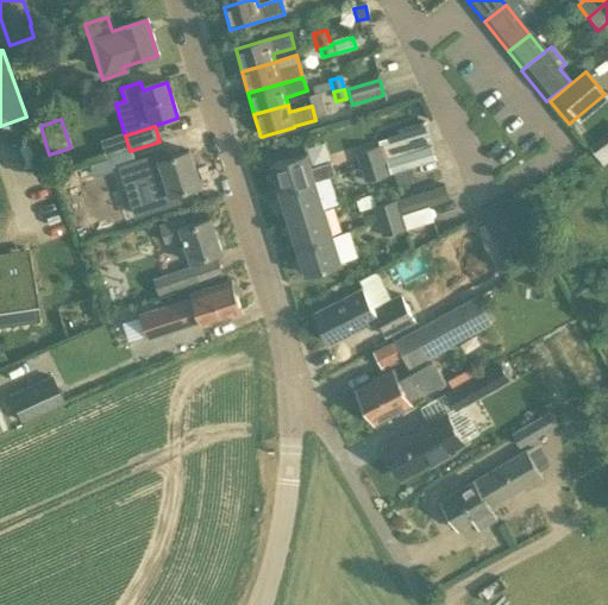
[(359,169),(408,155),(403,139),(356,155),(359,169)]
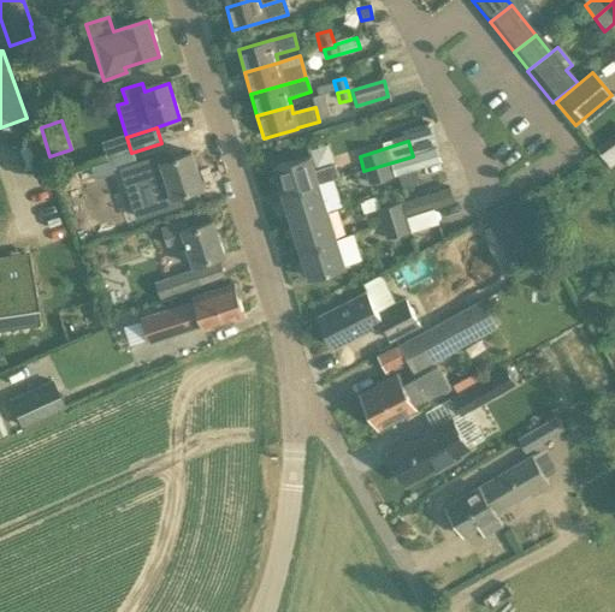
[(413,156),(364,171),(368,185),(392,178),(418,170),(441,162),(436,149),(413,156)]
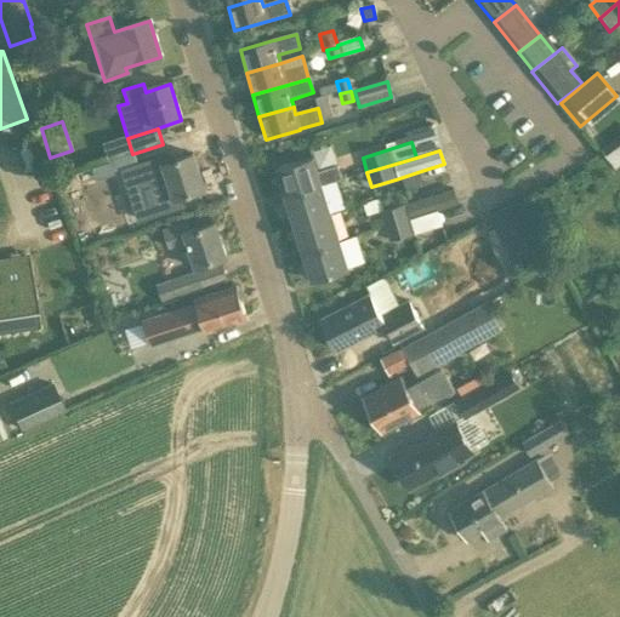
[(176,160),(174,152),(141,163),(147,181),(165,175),(174,201),(204,192),(192,155),(176,160)]
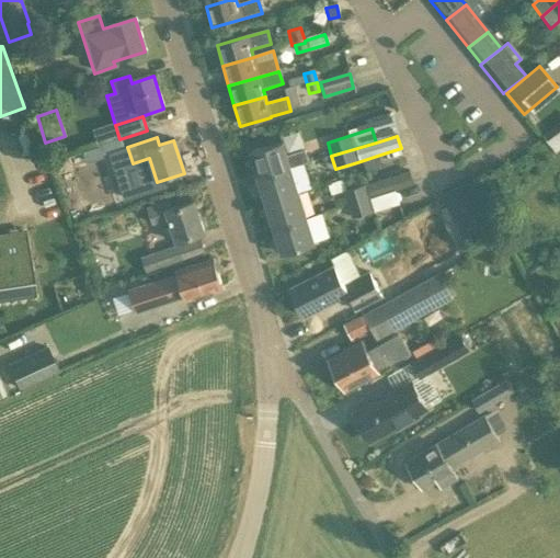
[(298,154),(286,157),(283,144),(249,154),(256,180),(290,169),(290,170),(301,166),(298,154)]
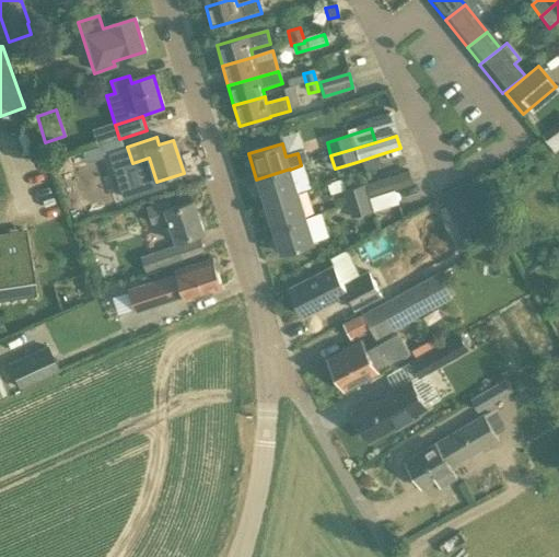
[(100,157),(96,146),(81,151),(84,162),(100,157)]
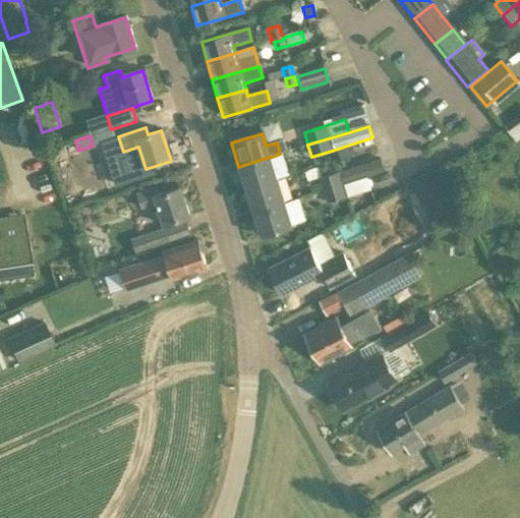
[(246,190),(277,180),(270,158),(270,157),(238,167),(246,190)]
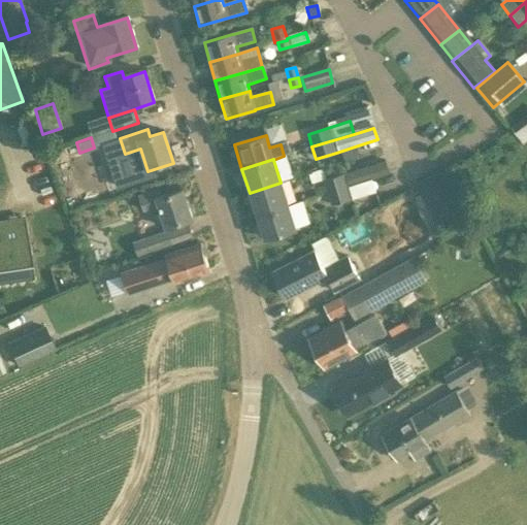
[(385,162),(323,182),(327,194),(371,181),(389,175),(385,162)]
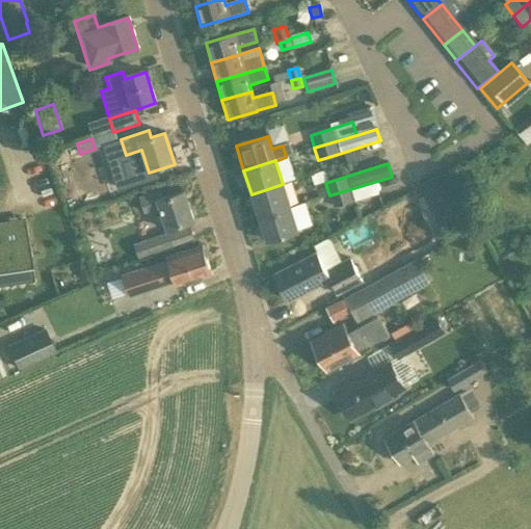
[(421,193),(440,228),(467,212),(448,178),(421,193)]
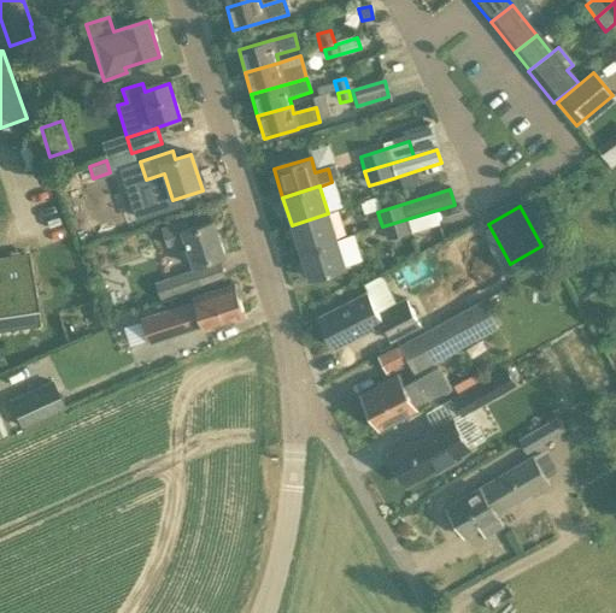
[(300,253),(336,241),(328,213),(292,225),(300,253)]
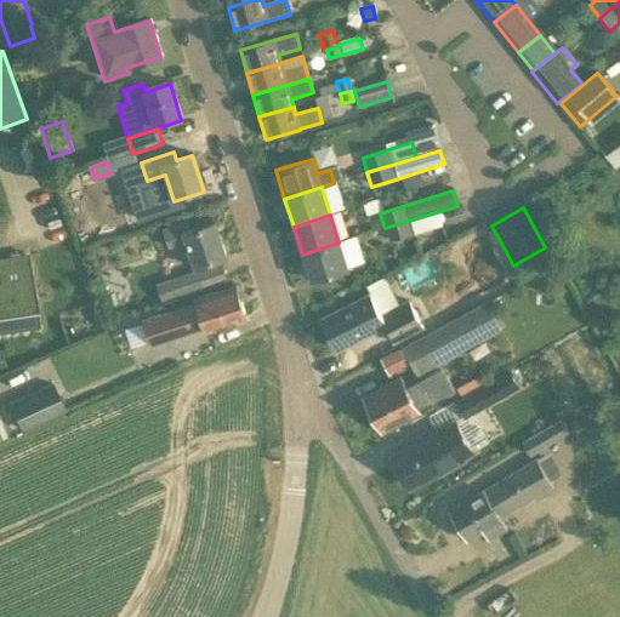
[(385,228),(388,244),(414,235),(409,221),(385,228)]
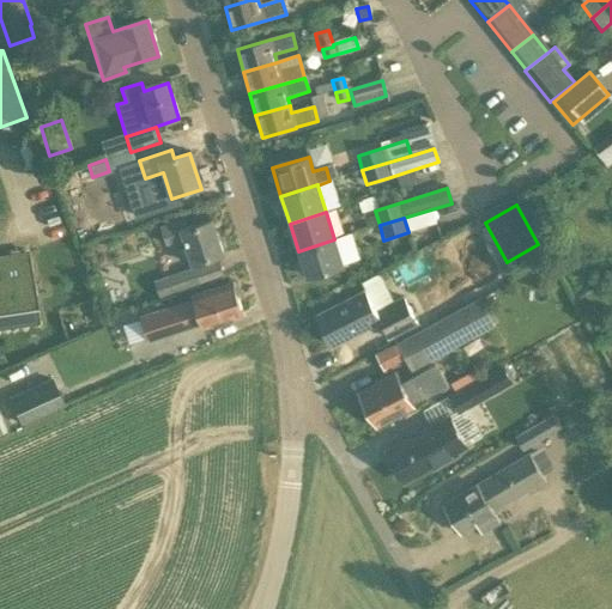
[(165,248),(186,241),(193,266),(223,256),(211,220),(188,229),(185,219),(159,227),(165,248)]
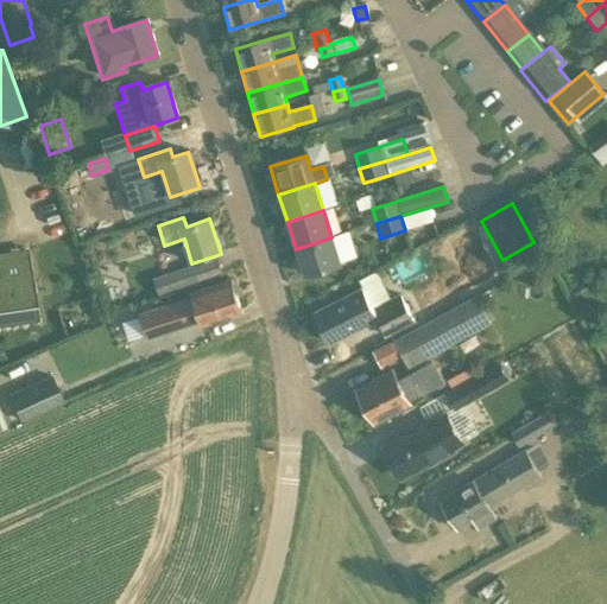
[(332,237),(296,249),(304,277),(341,266),(332,237)]
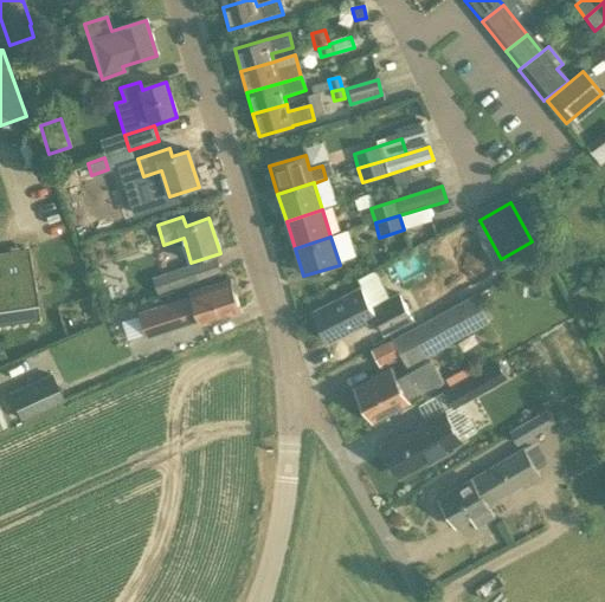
[(0,322),(32,317),(24,257),(0,259),(0,322)]
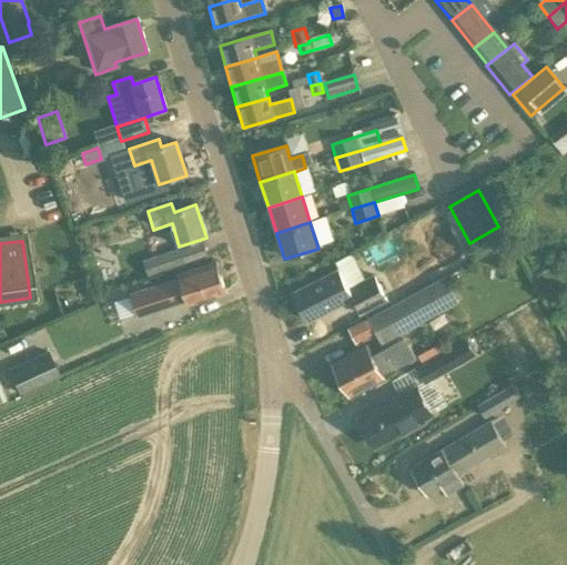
[(160,273),(186,265),(182,249),(154,258),(155,259),(145,262),(150,276),(160,273)]
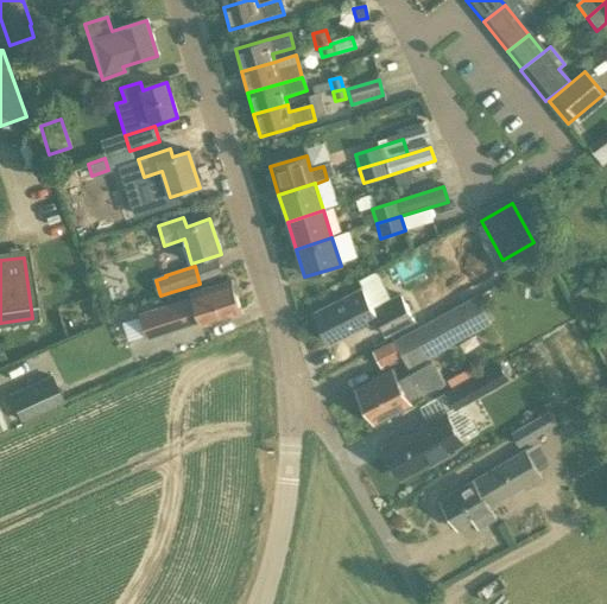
[(147,341),(200,324),(201,325),(240,313),(231,283),(190,296),(191,298),(139,316),(147,341)]
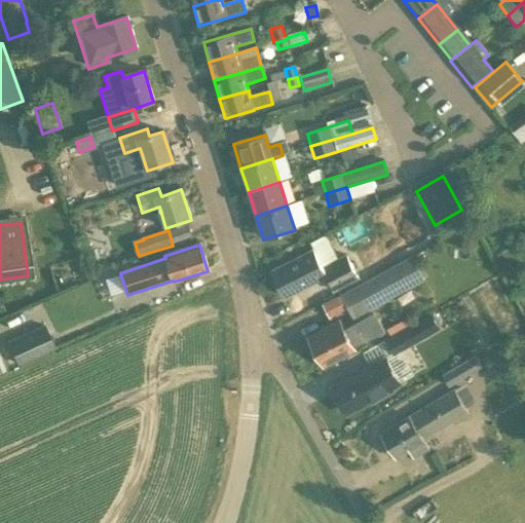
[(327,276),(334,293),(359,279),(345,256),(322,268),(312,251),(270,272),(284,299),(327,276)]
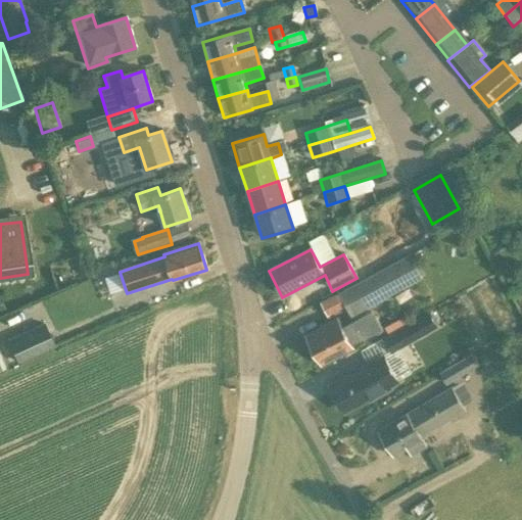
[(417,251),(394,265),(394,264),(374,275),(321,304),(328,317),(345,308),(350,318),(421,280),(413,265),(422,261),(417,251)]
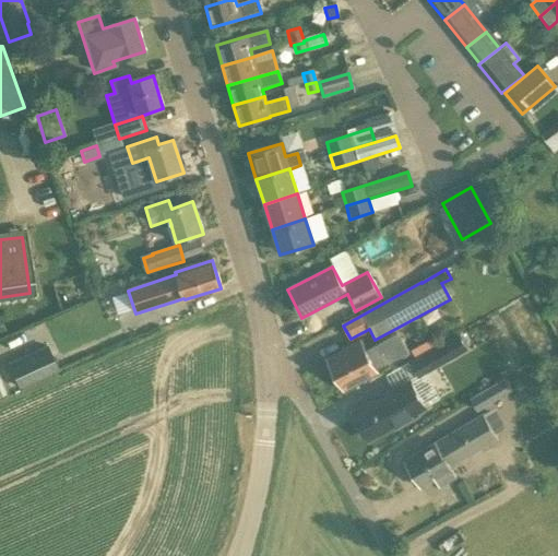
[(399,334),(365,352),(359,341),(341,351),(343,355),(328,363),(342,389),(375,371),(375,370),(408,353),(399,334)]
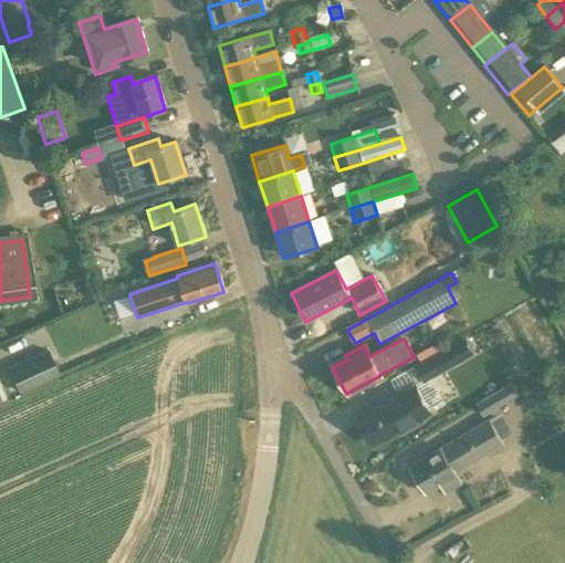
[(414,368),(422,385),(473,357),(464,341),(414,368)]
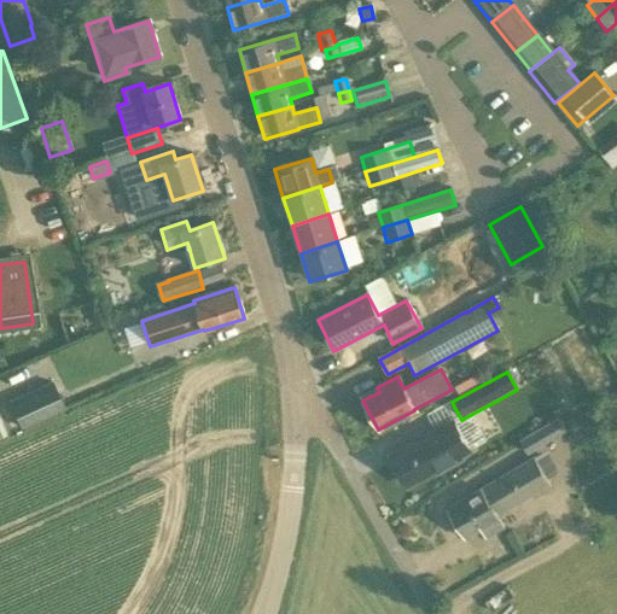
[(51,382),(7,403),(21,431),(64,410),(51,382)]
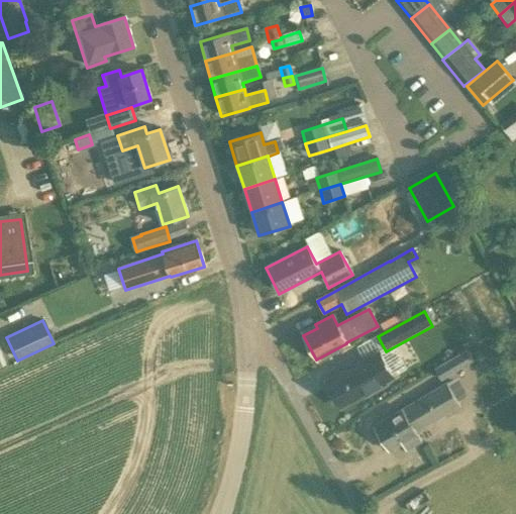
[(472,364),(466,351),(433,371),(440,383),(472,364)]
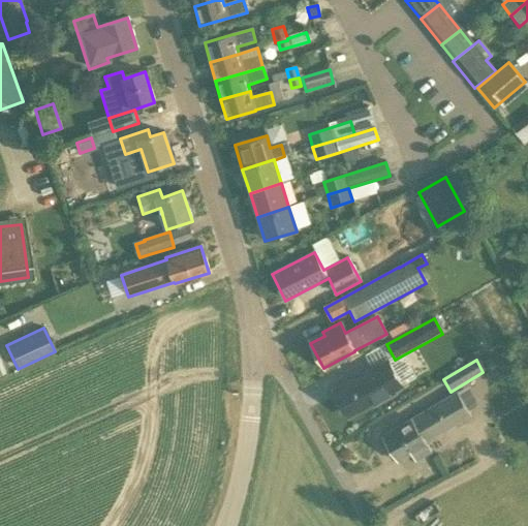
[(393,393),(401,388),(386,362),(333,392),(336,398),(333,399),(341,414),(345,412),(347,418),(372,404),(373,406),(394,395),(393,393)]
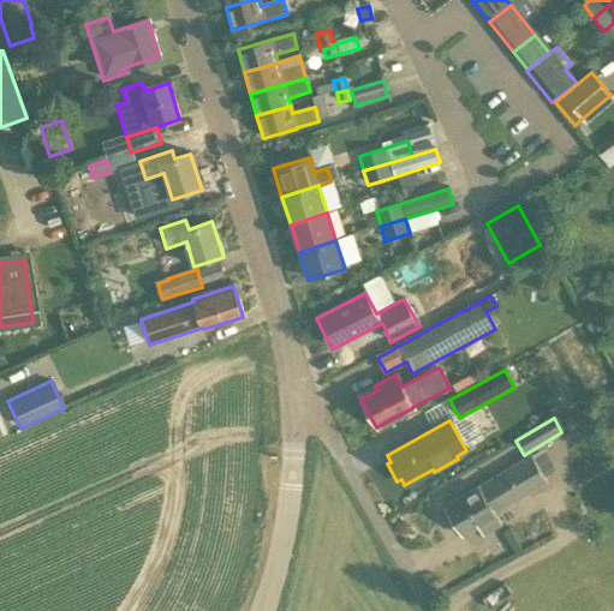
[(531,456),(478,487),(445,508),(462,538),(478,528),(483,538),(501,527),(494,515),(548,484),(531,456)]
